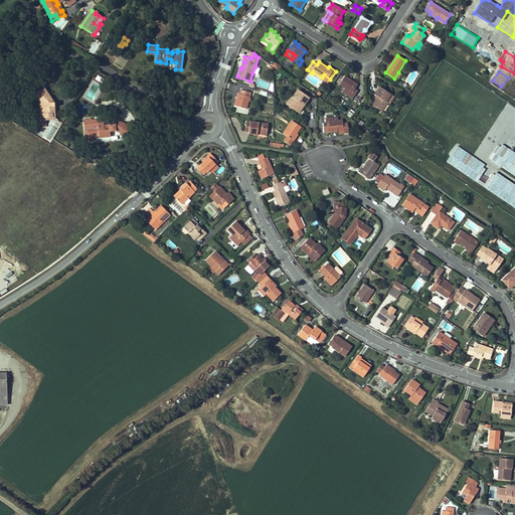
[(357,84),(345,76),(339,84),(345,89),(344,91),(350,95),(350,96),(353,98),(358,91),(355,89),(357,84)]
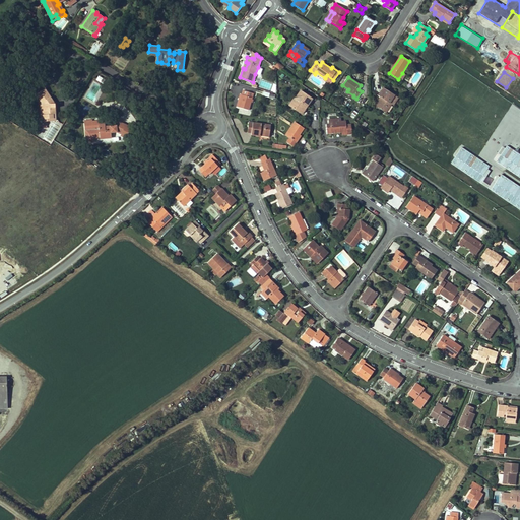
[(375,106),(386,113),(391,104),(393,106),(398,98),(383,88),(378,95),(380,96),(375,106)]
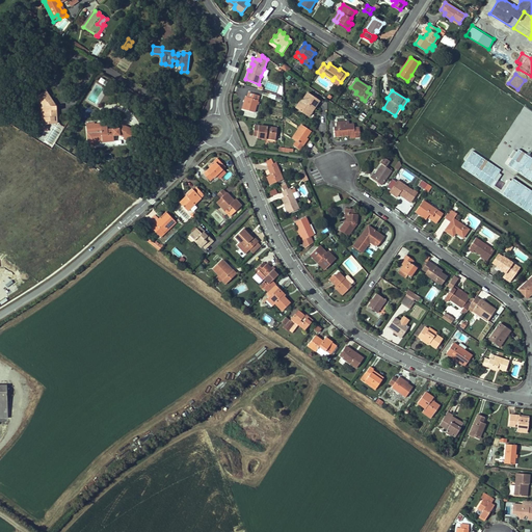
[(48,122),(56,121),(55,111),(56,111),(56,105),(55,106),(46,91),(40,95),(43,99),(41,100),(43,105),(42,106),(42,125),(48,124),(48,122)]
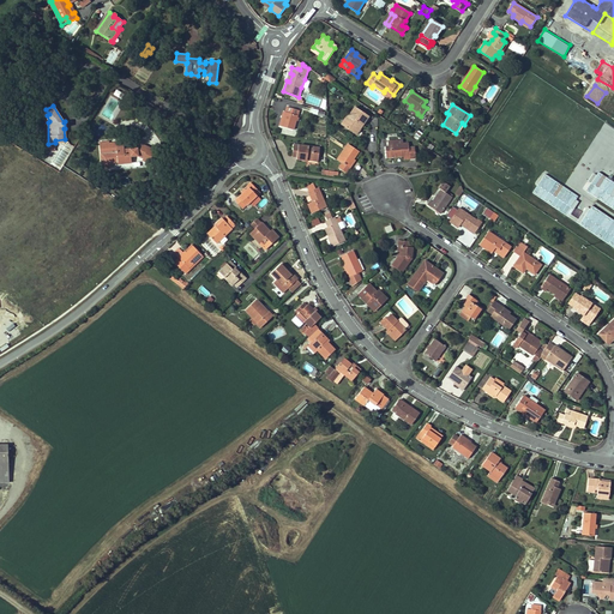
[(286,113),(281,126),(294,130),(296,121),(298,118),(299,110),(287,107),(286,113)]
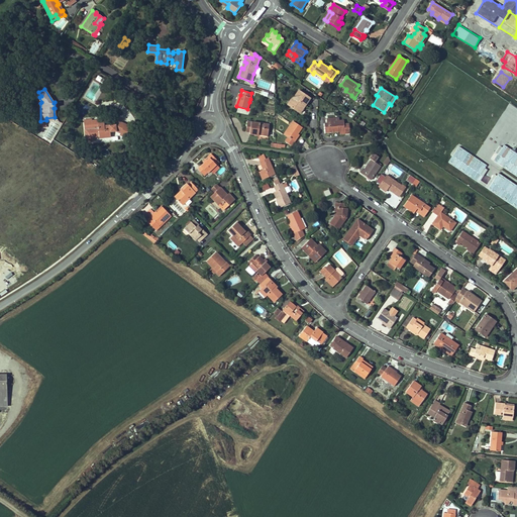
[(295,99),(290,106),(300,113),(310,98),(300,90),(294,98),(295,99)]
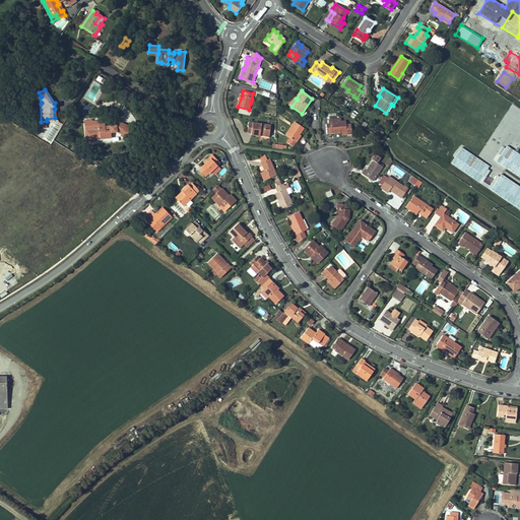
[(342,134),(352,133),(351,125),(346,125),(345,121),(341,122),(340,118),(329,119),(329,124),(326,124),(327,133),(342,132),(342,134)]
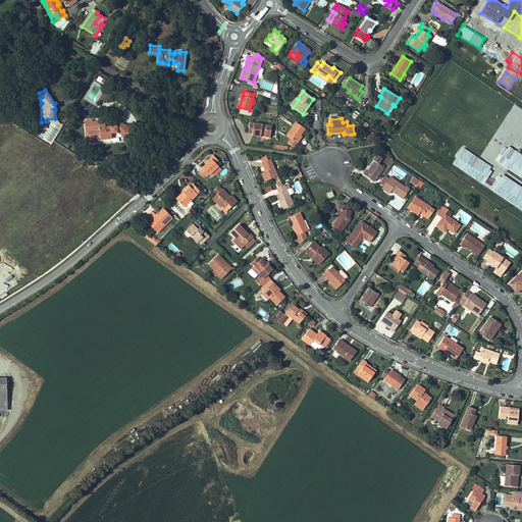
[(93,121),(86,122),(87,143),(94,143),(94,139),(101,139),(101,140),(111,139),(111,133),(117,133),(122,135),(121,137),(126,139),(132,127),(121,123),(120,126),(116,126),(113,126),(105,127),(105,120),(93,121)]
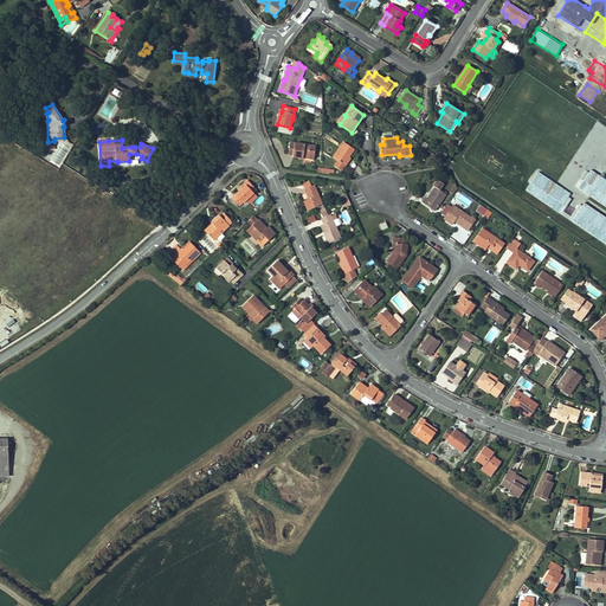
[(345,165),(349,158),(354,149),(343,142),(334,158),(339,161),(335,166),(342,172),(346,166),(345,165)]
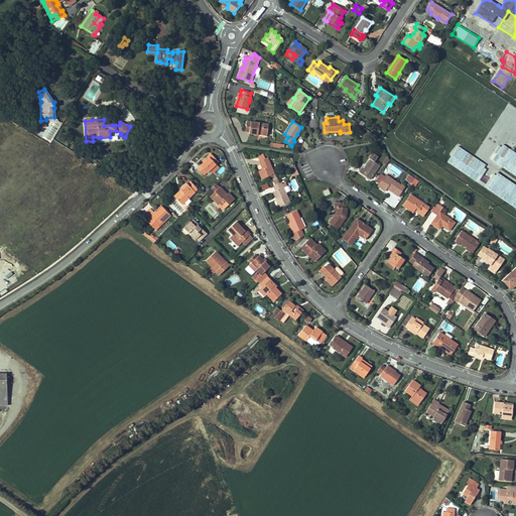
[(258,132),(267,134),(269,124),(251,122),(247,122),(246,131),(249,132),(249,133),(258,135),(258,134),(258,132)]
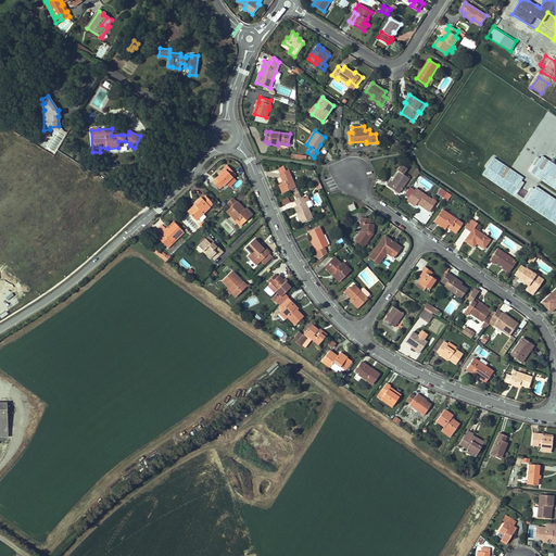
[(395,177),(391,184),(389,182),(387,185),(399,193),(408,178),(403,174),(406,168),(401,165),(397,169),(399,172),(395,177)]
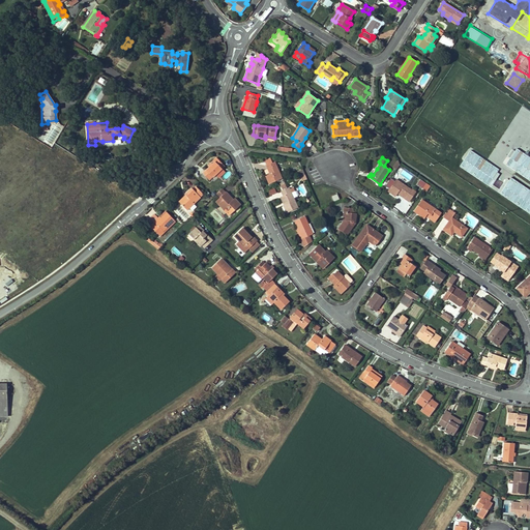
[(221,168),(223,165),(216,158),(208,166),(209,167),(203,173),(208,179),(211,176),(212,177),(222,169),(221,168)]
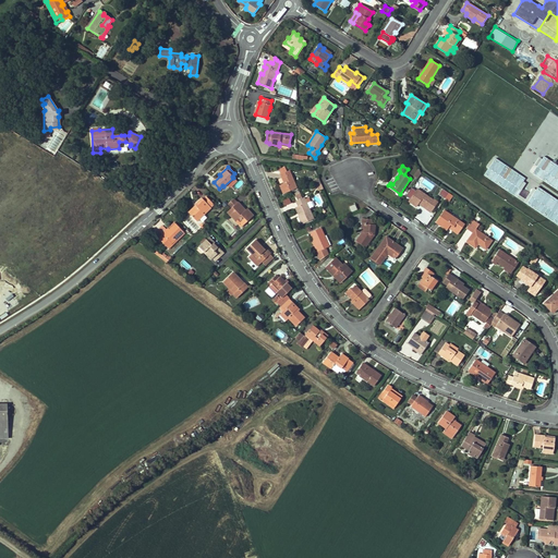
[(280,185),(283,193),(298,187),(290,170),(280,173),(284,183),(280,185)]
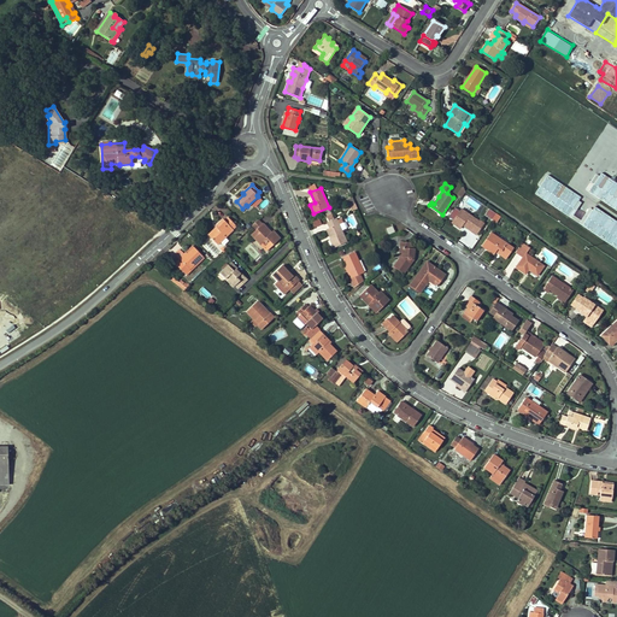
[(476,225),(480,229),(483,223),(480,221),(479,222),(462,209),(452,223),(459,228),(463,223),(468,227),(466,228),(471,231),(476,225)]
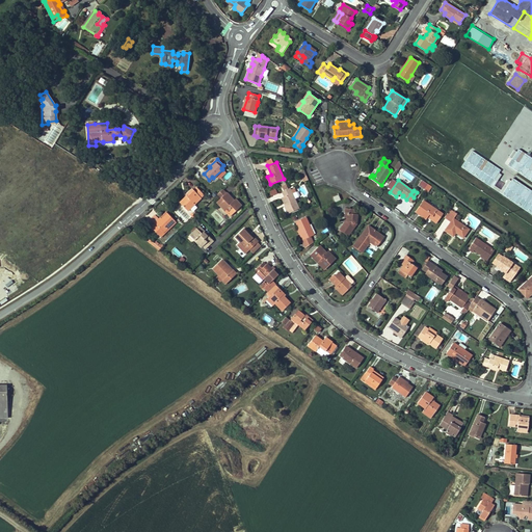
[(285,186),(282,187),(284,191),(283,191),(285,196),(288,205),(286,205),(285,206),(288,214),(298,209),(294,197),(297,195),(294,188),(291,190),(290,188),(287,189),(285,186)]
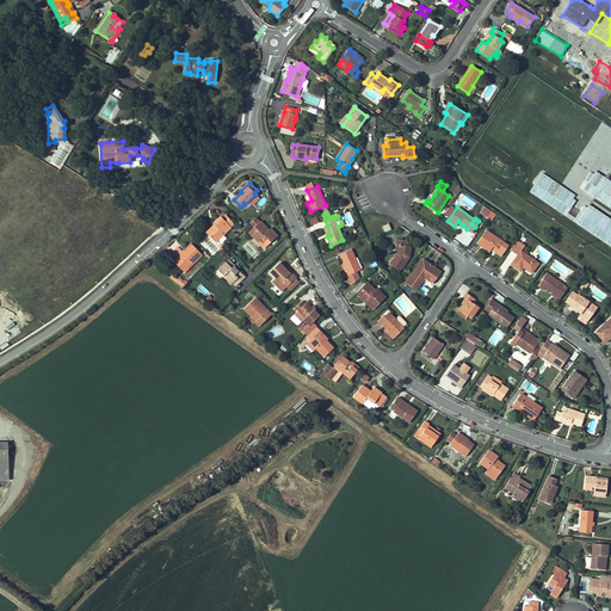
[(215,227),(208,234),(215,242),(232,228),(230,227),(234,224),(226,215),(222,218),(221,217),(213,224),(214,226),(215,227)]
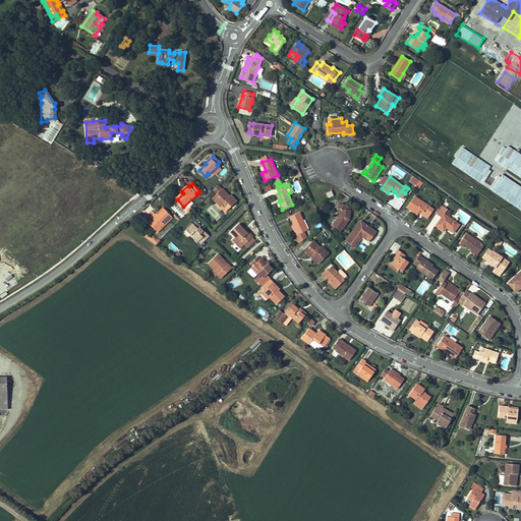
[(218,185),(213,190),(216,194),(212,198),(223,210),(224,208),(227,211),(236,201),(230,195),(229,196),(228,197),(223,193),(225,192),(222,189),(221,189),(218,185)]
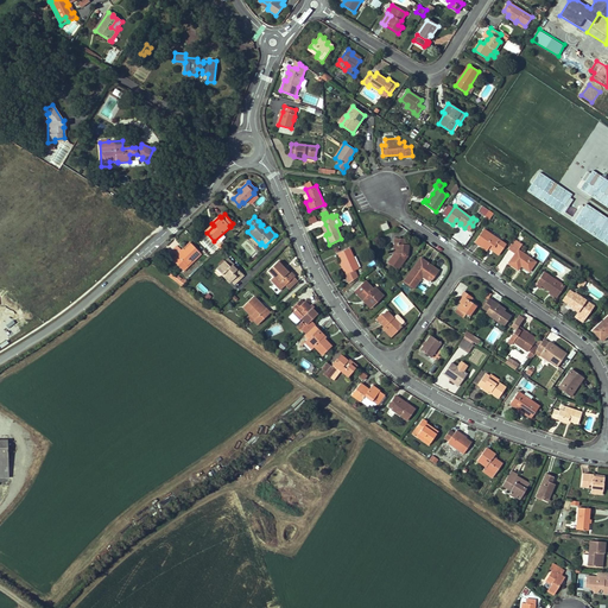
[(491,245),(500,252),(505,245),(483,229),(475,242),(486,251),(488,247),(491,245)]
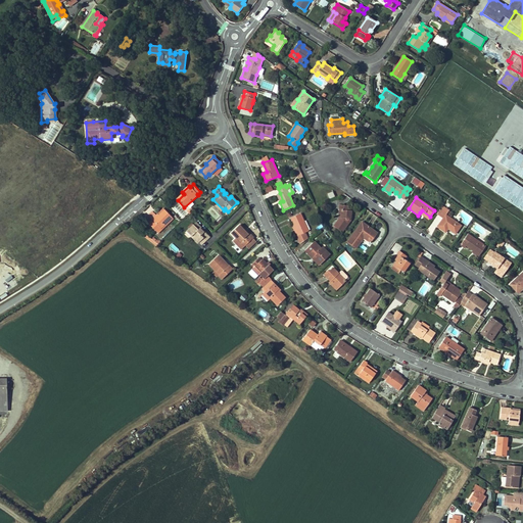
[(340,218),(338,220),(333,226),(341,232),(350,221),(351,210),(348,210),(348,207),(348,205),(344,205),(343,209),(341,209),(340,218)]
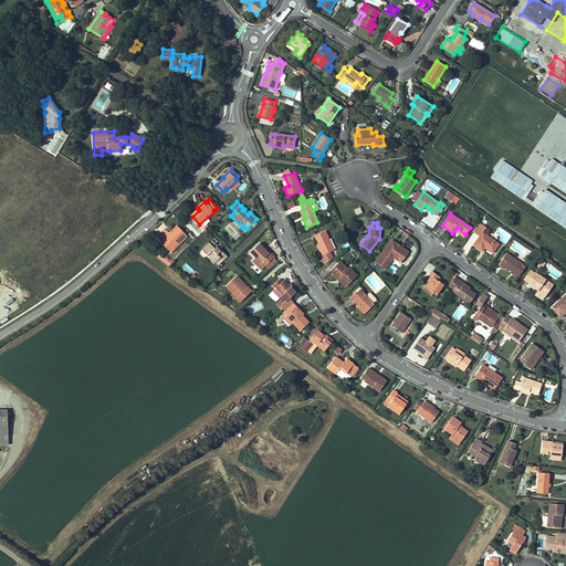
[(485,228),(479,223),(472,232),(479,237),(473,245),(482,251),(485,247),(493,252),(499,244),(482,232),(485,228)]
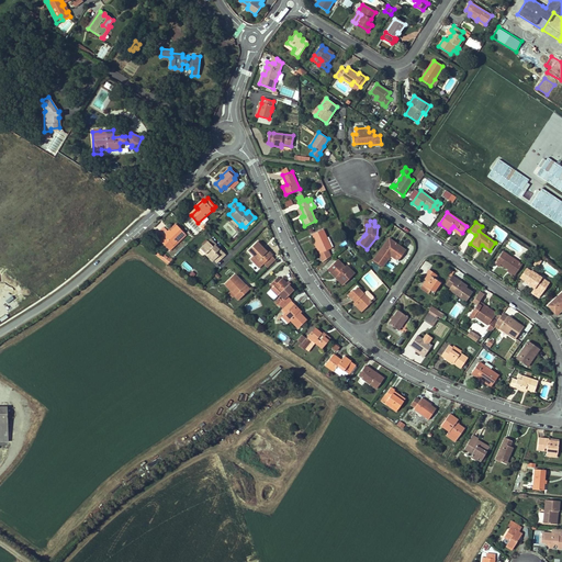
[(170,231),(159,240),(168,249),(184,234),(176,225),(170,231)]
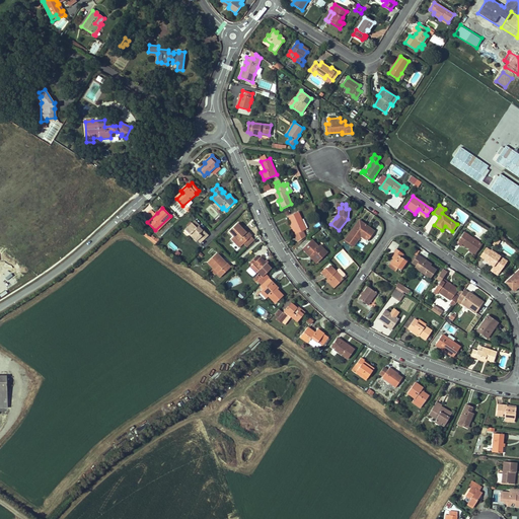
[(147,221),(147,222),(157,213),(156,212),(153,215),(154,215),(150,218),(147,221)]
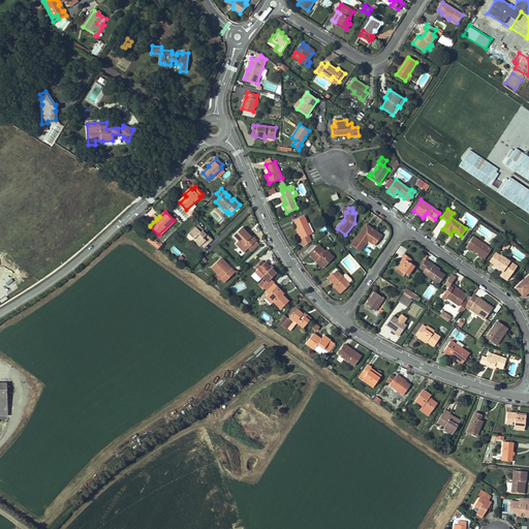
[(293,220),(302,238),(312,234),(304,216),(293,220)]
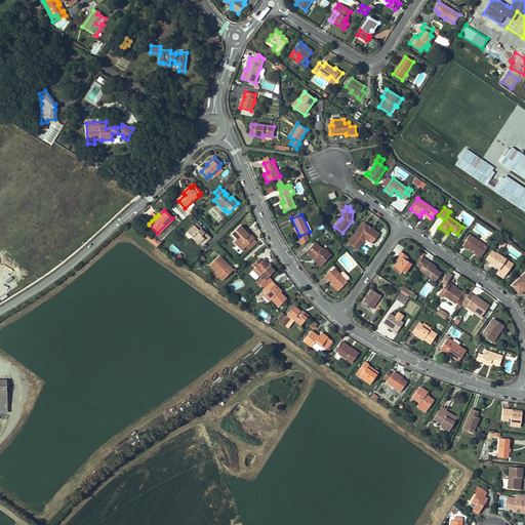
[(475,228),(488,239),(493,232),(478,219),(476,224),(477,225),(475,228)]
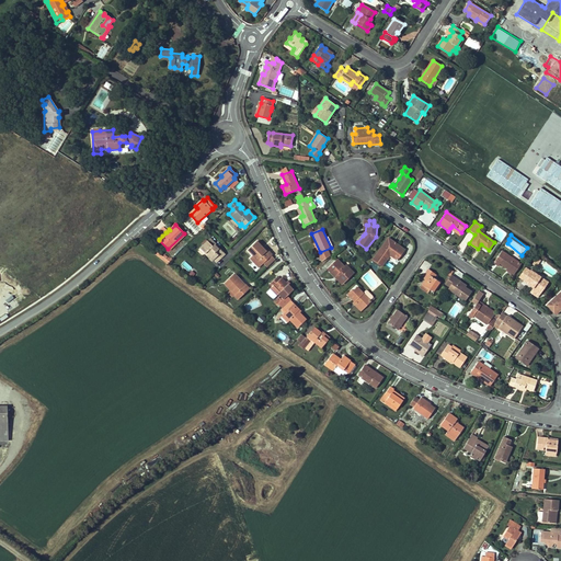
[(218,250),(219,248),(210,238),(207,241),(213,247),(214,244),(218,250)]
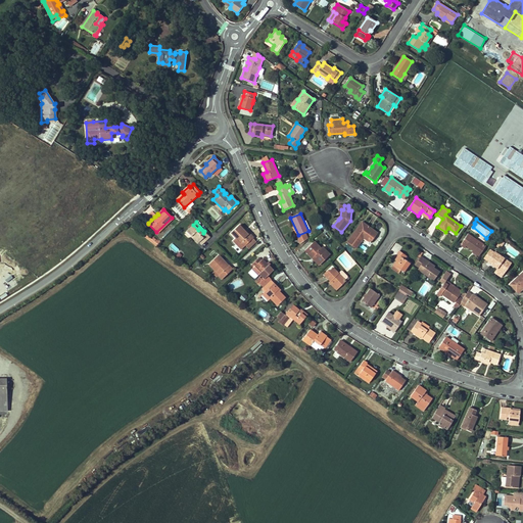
[(199,228),(198,230),(193,225),(186,231),(191,237),(193,235),(199,242),(201,240),(203,243),(209,237),(204,231),(203,233),(199,228)]
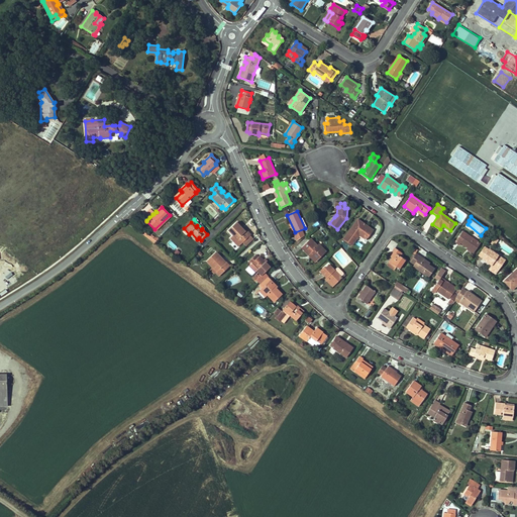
[(243,242),(250,235),(251,234),(248,231),(246,233),(241,228),(236,222),(228,230),(233,235),(230,238),(238,246),(243,242)]
